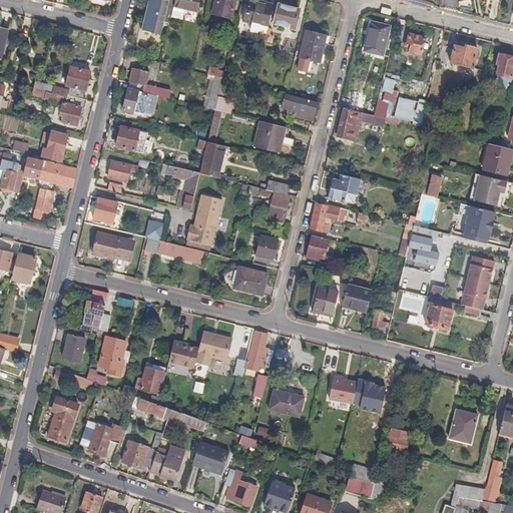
[(164,21),(170,22),(175,2),(175,0),(150,0),(143,29),(161,34),(164,21)]
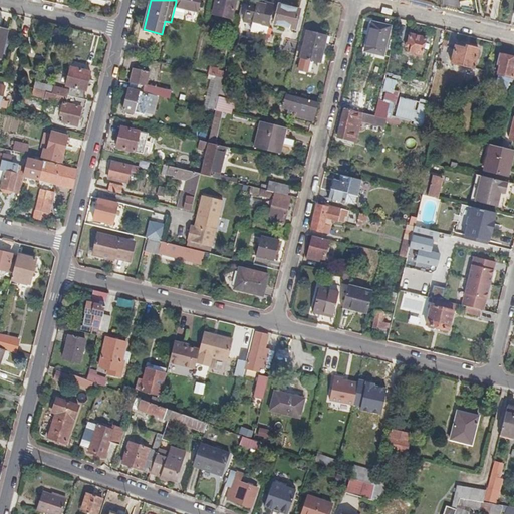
[(176,0),(176,2),(199,8),(201,0),(176,0)]
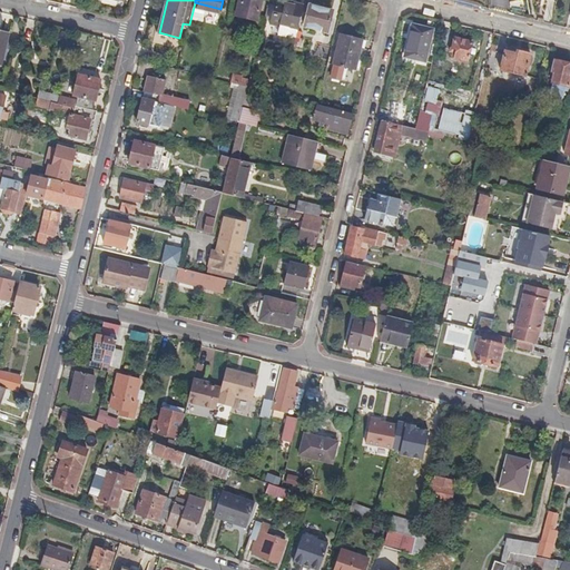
[(258,21),(264,0),(242,0),(237,16),(258,21)]
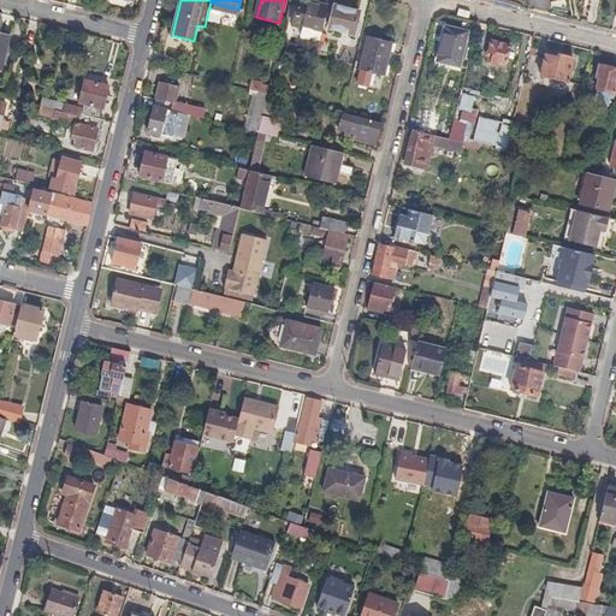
[(292,5),(288,22),(295,23),(295,24),(304,27),(302,36),(303,37),(307,39),(309,37),(320,40),(329,6),(304,0),(300,0),(298,6),(292,5)]
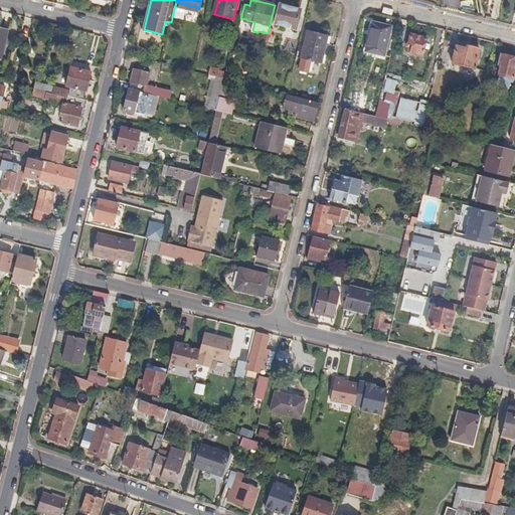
[(300,21),(302,10),(282,5),(277,24),(295,28),(297,20),(300,21)]
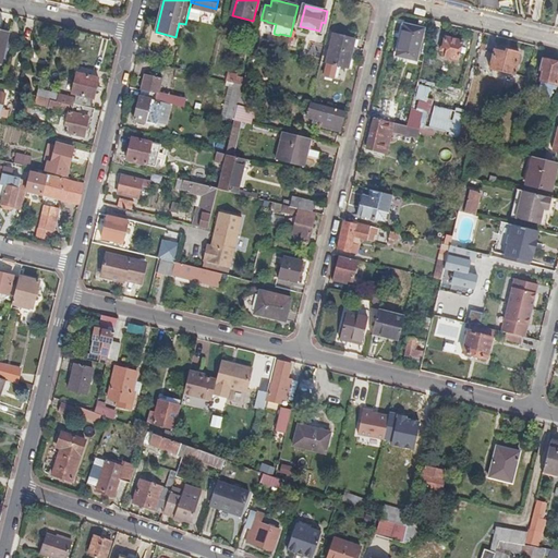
[(416,61),(424,29),(403,24),(396,57),(416,61)]
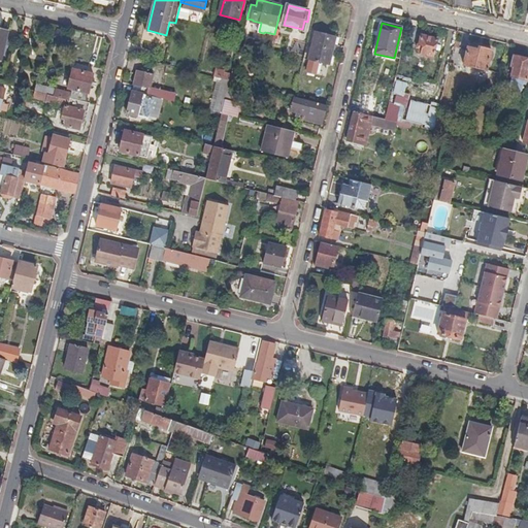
[(329,65),(337,36),(317,31),(307,71),(316,72),(319,62),(329,65)]
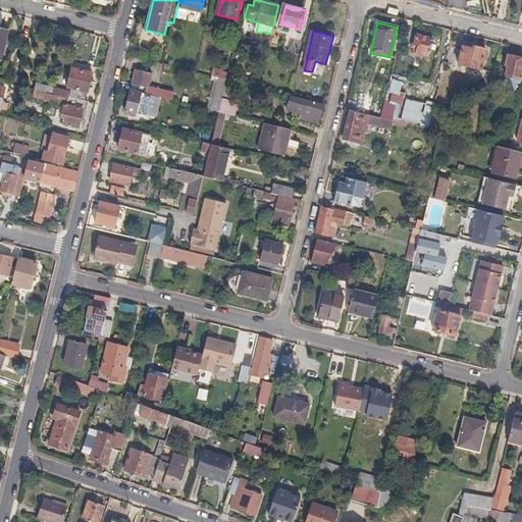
[(428,58),(433,40),(416,35),(413,46),(416,46),(414,55),(417,55),(416,56),(420,57),(421,56),(428,58)]
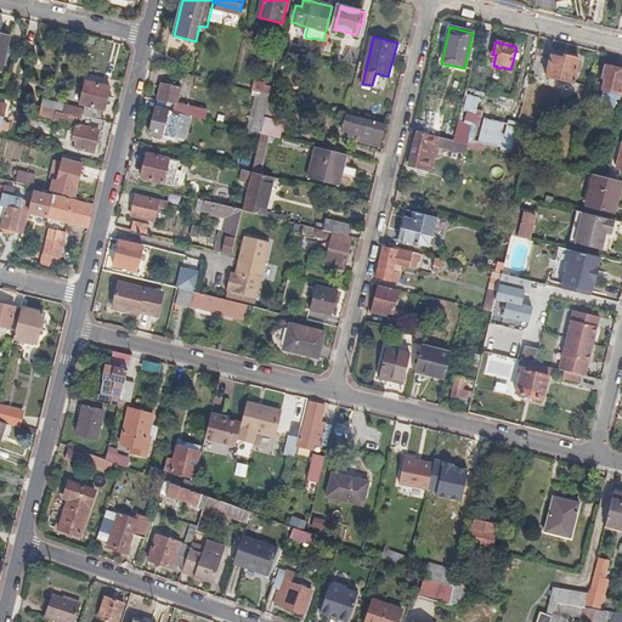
[(570,85),(577,61),(563,57),(561,60),(549,57),(543,78),(570,85)]
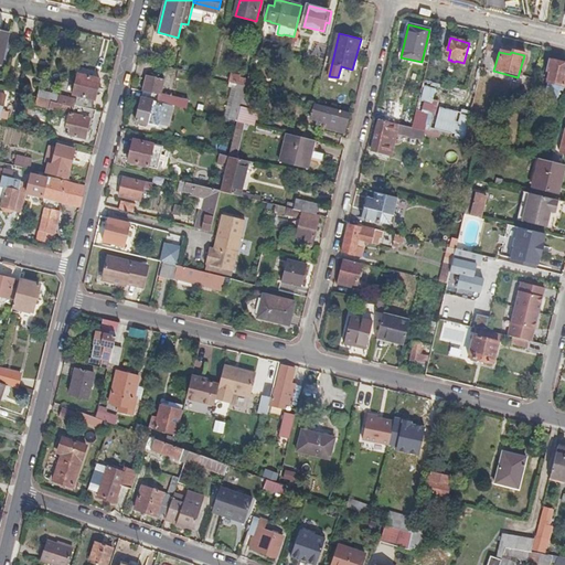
[(162,66),(177,70),(179,61),(164,57),(162,66)]
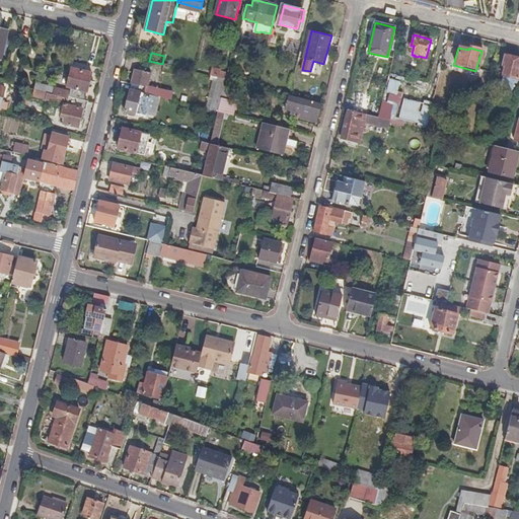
[(518,79),(518,77),(518,58),(506,55),(503,66),(506,66),(504,75),(518,79)]
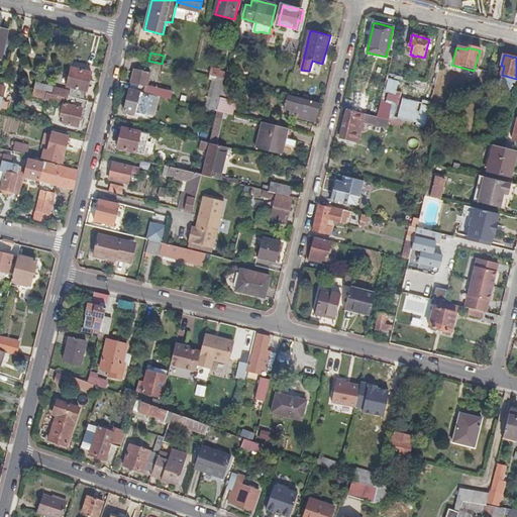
[(68,95),(69,96),(83,100),(90,72),(71,68),(67,87),(70,88),(68,95)]
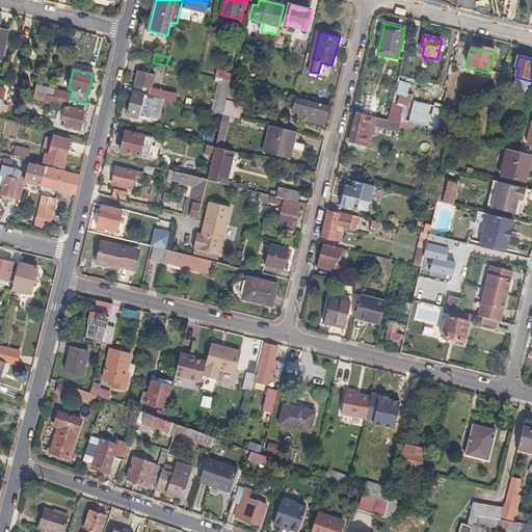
[(225,81),(232,82),(234,76),(234,75),(227,74),(228,72),(217,70),(215,78),(225,81)]
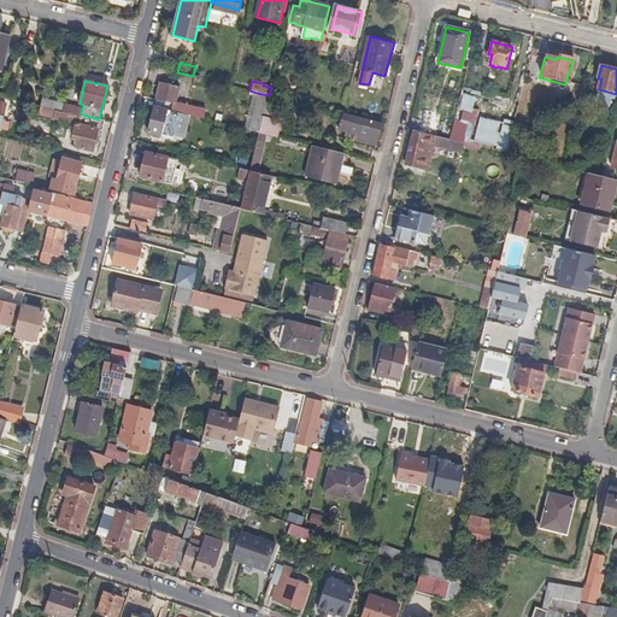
[(160,83),(156,100),(157,100),(174,105),(172,111),(180,113),(204,119),(206,110),(176,103),(180,88),(160,83)]
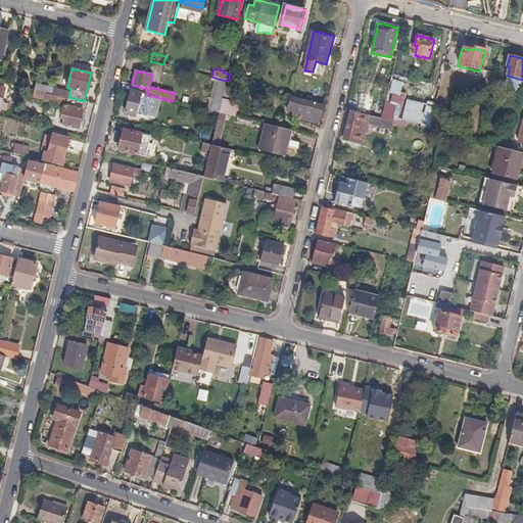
[(212,111),(220,112),(224,99),(226,92),(228,81),(222,80),(220,89),(218,89),(212,111)]
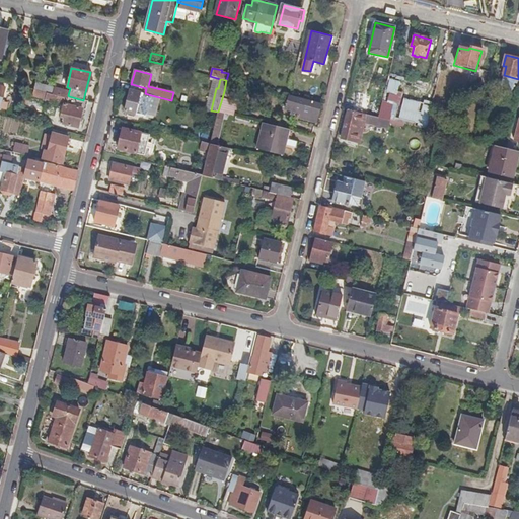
[(385,92),(396,94),(398,81),(387,79),(385,92)]
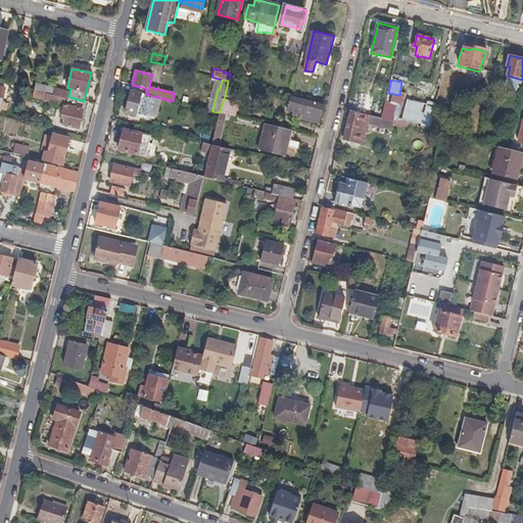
[(228,81),(226,92),(234,94),(236,83),(228,81)]
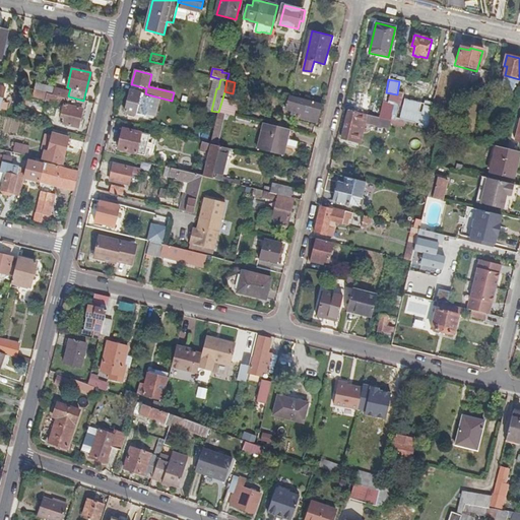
[(233,93),(224,91),(222,99),(231,102),(236,82),(235,82),(233,93)]
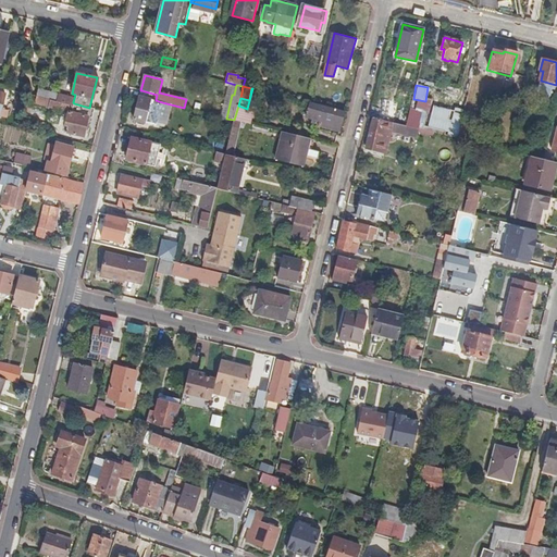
[(51,91),(51,89),(37,89),(35,94),(57,100),(58,94),(51,91)]
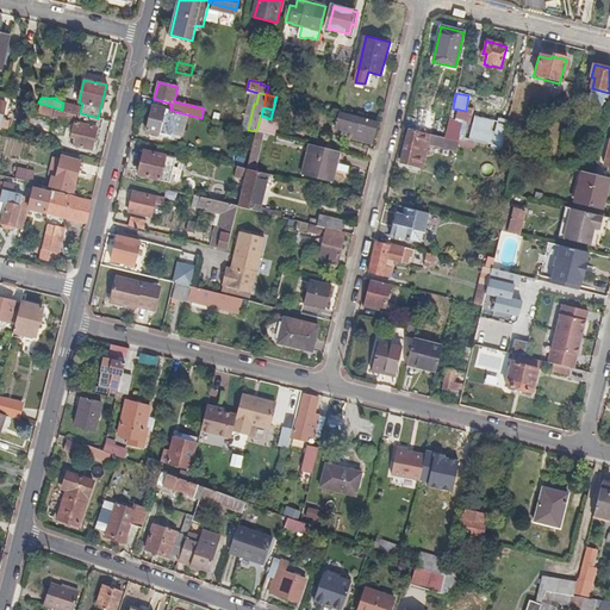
[(172,104),(155,99),(147,132),(170,137),(178,112),(170,110),(172,104)]
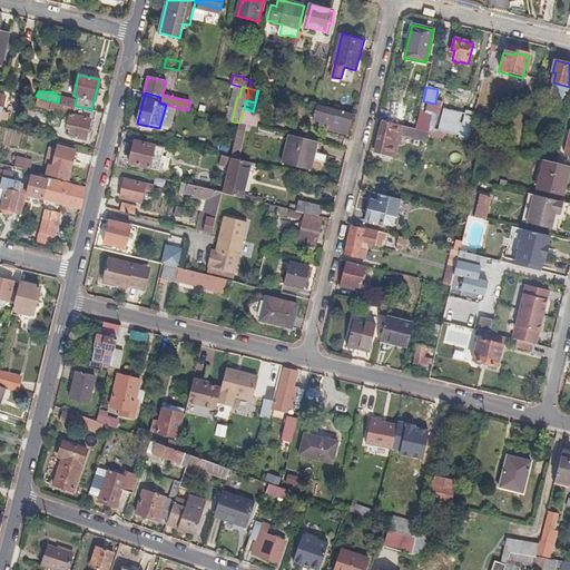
[(36,96),(31,95),(31,98),(51,105),(50,107),(67,112),(69,106),(58,102),(36,96)]
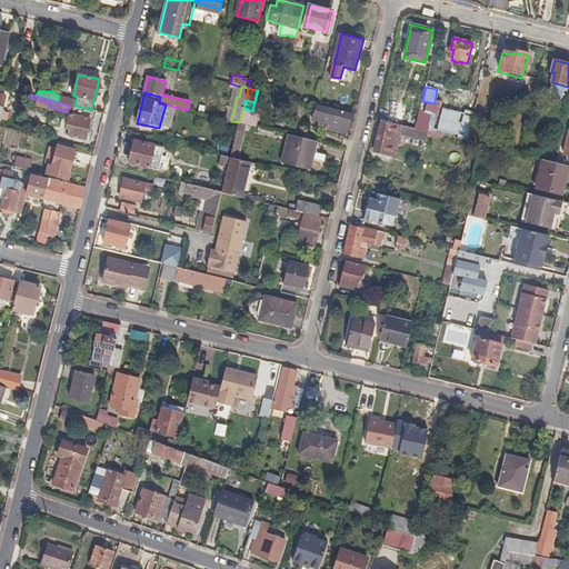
[(59,96),(58,102),(69,106),(70,106),(71,103),(72,99),(59,96)]
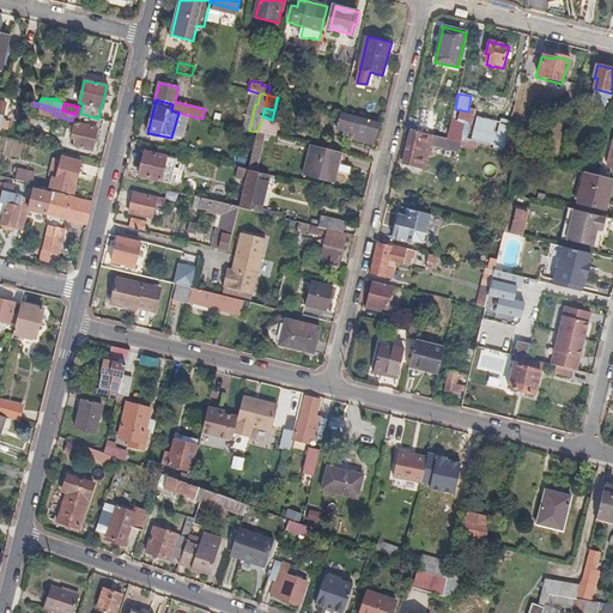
[(225,109),(222,121),(234,125),(237,113),(225,109)]
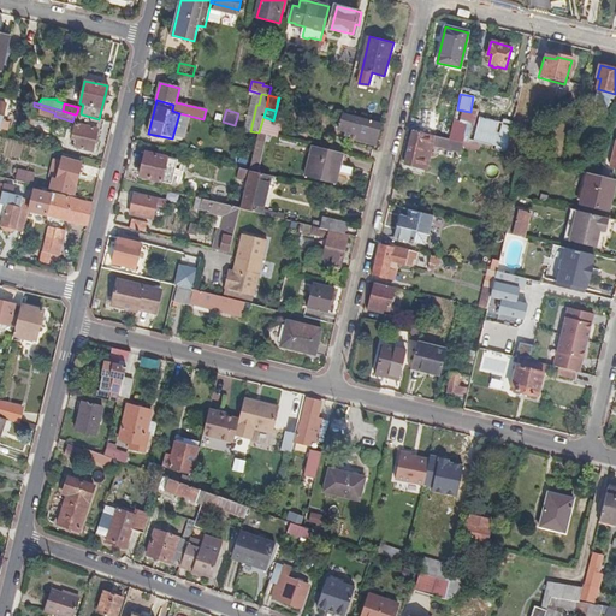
[(375,144),(381,123),(344,113),(343,113),(341,119),(359,124),(355,140),(375,144)]
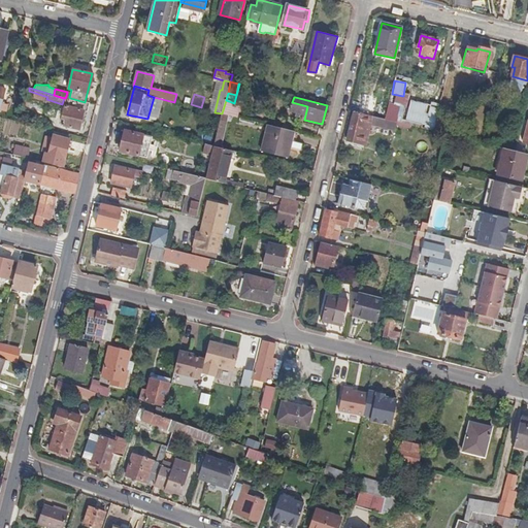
[(78,129),(86,102),(85,102),(70,98),(67,106),(65,105),(62,116),(65,116),(63,125),(78,129)]
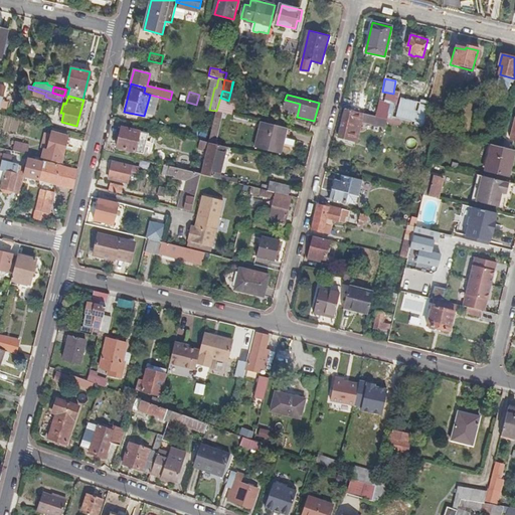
[(228,101),(220,98),(216,111),(224,113),(232,115),(236,102),(228,101)]
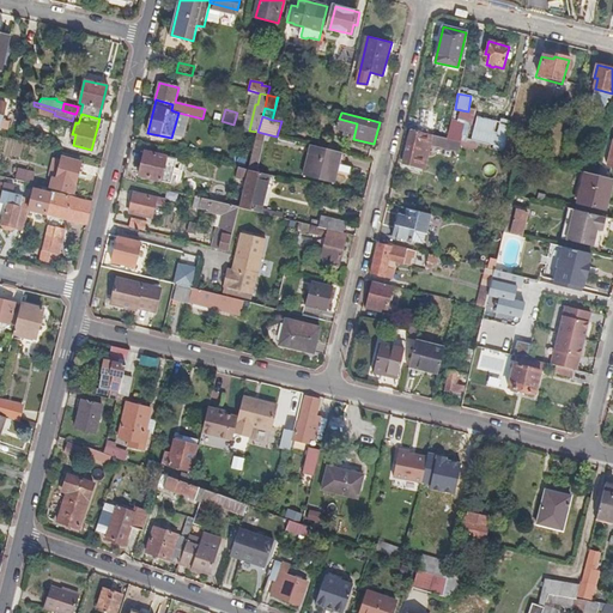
[(436,129),(438,121),(418,116),(416,125),(436,129)]
